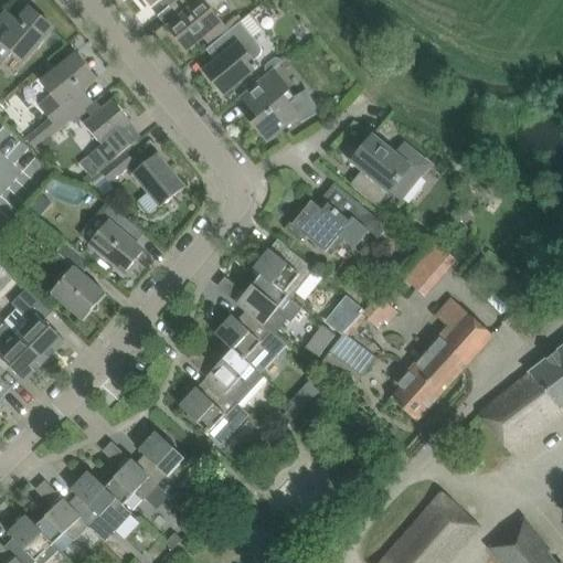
[(172,0),(167,4),(177,17),(166,25),(186,50),(202,36),(206,42),(226,25),(226,27),(236,19),(231,12),(222,20),(203,0),(172,0)]
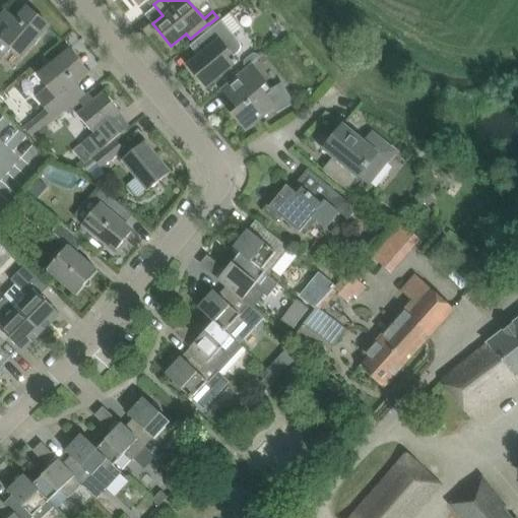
[(0,56),(1,57),(11,46),(21,55),(48,24),(25,5),(8,25),(0,18),(0,56)]
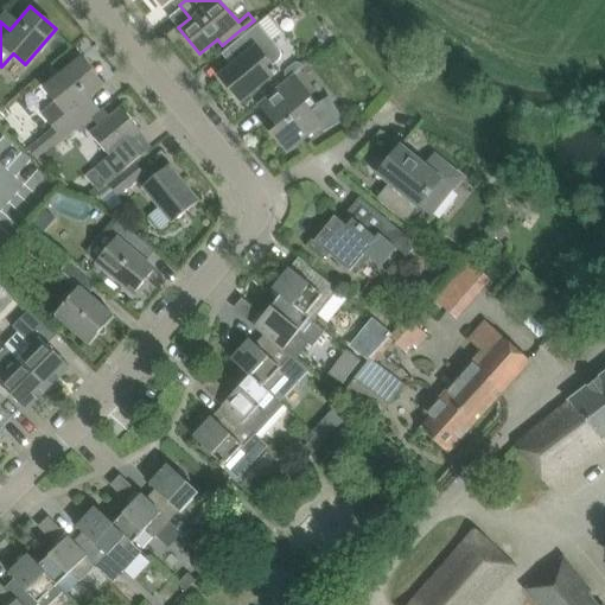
[(278,46),(254,20),(243,29),(244,30),(227,46),(236,58),(218,74),(217,72),(216,74),(239,101),(276,70),(271,63),(275,59),(278,56),(279,55),(279,52),(279,50),(278,46)]
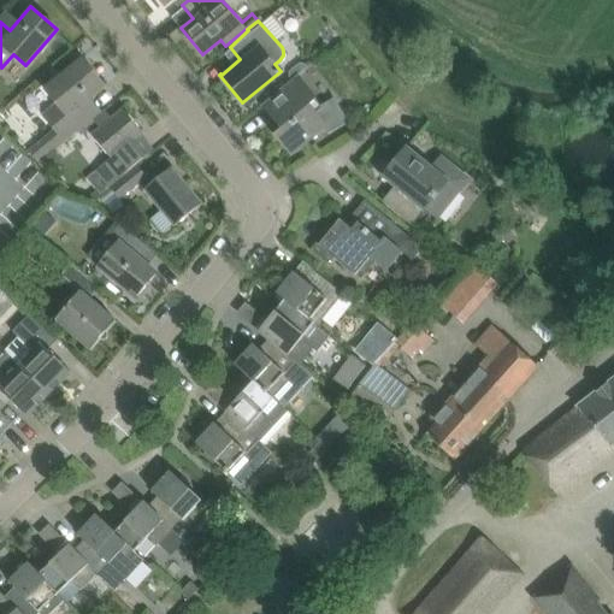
[(92,94),(102,84),(81,58),(45,88),(54,100),(41,112),(53,127),(25,148),(37,161),(92,117),(102,107),(92,94)]
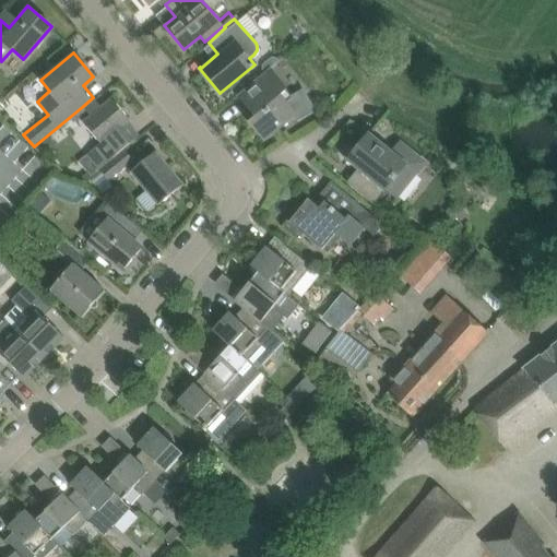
[(260,68),(263,71),(270,66),(277,59),(275,56),(270,55),(261,63),(260,68)]
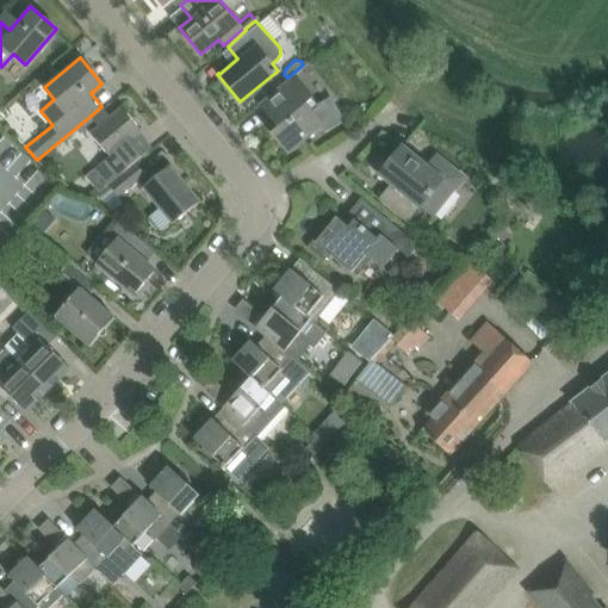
[(295,72),(287,78),(259,101),(272,116),(277,112),(283,121),(271,131),(287,152),(321,124),(323,130),(343,118),(330,94),(316,101),(295,72)]
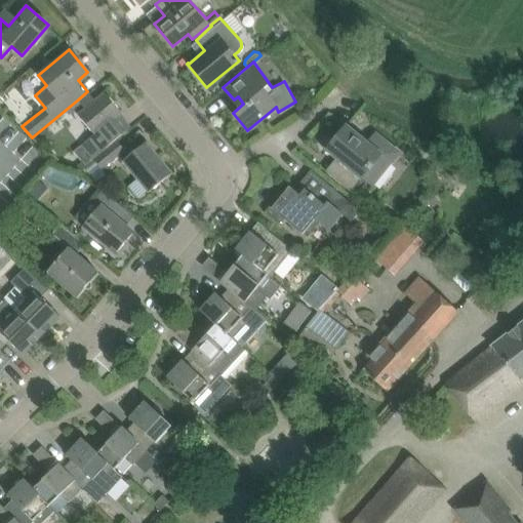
[(84,108),(77,114),(93,133),(89,136),(80,144),(91,157),(115,138),(129,127),(118,114),(121,112),(104,91),(94,99),(87,91),(78,99),(84,108)]
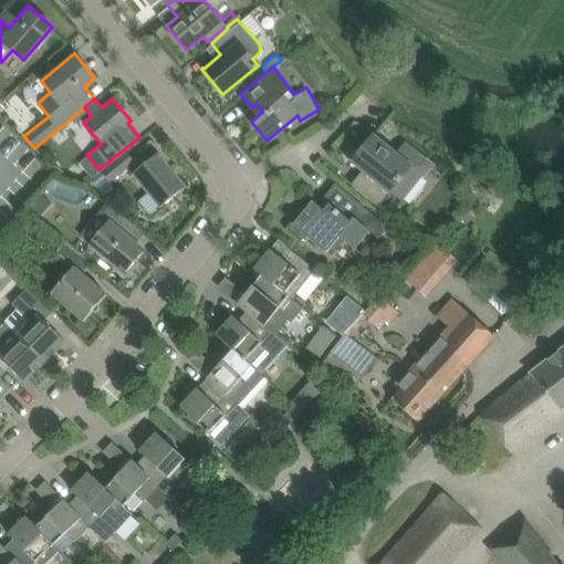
[(395,153),(372,135),(361,147),(357,145),(354,144),(351,145),(348,146),(346,149),(345,152),(345,155),(346,158),(348,160),(361,170),(358,173),(362,176),(354,185),(351,183),(350,184),(377,206),(388,190),(400,200),(431,163),(405,141),(395,153)]
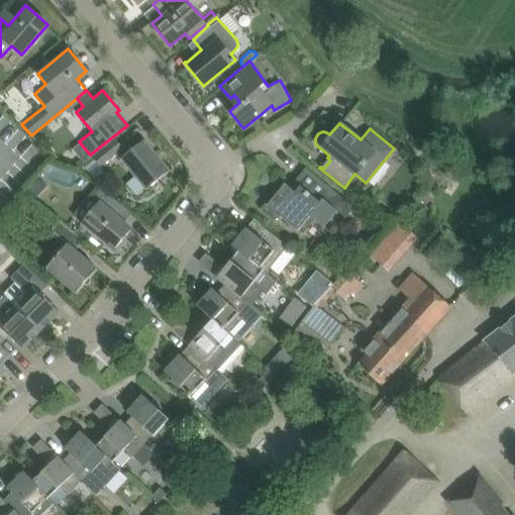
[(122,147),(113,136),(90,155),(100,167),(122,147)]
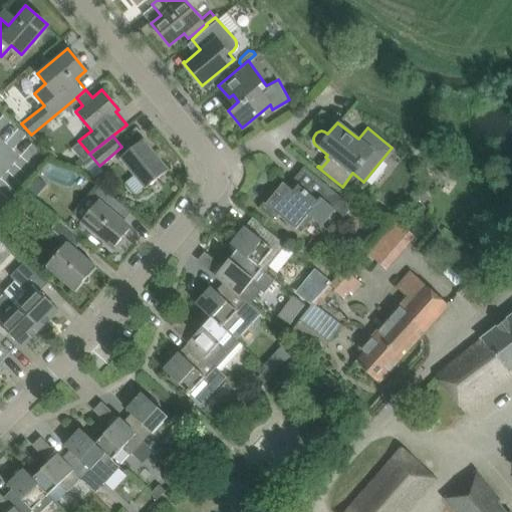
[(142,138),(119,157),(145,187),(167,169),(142,138)]
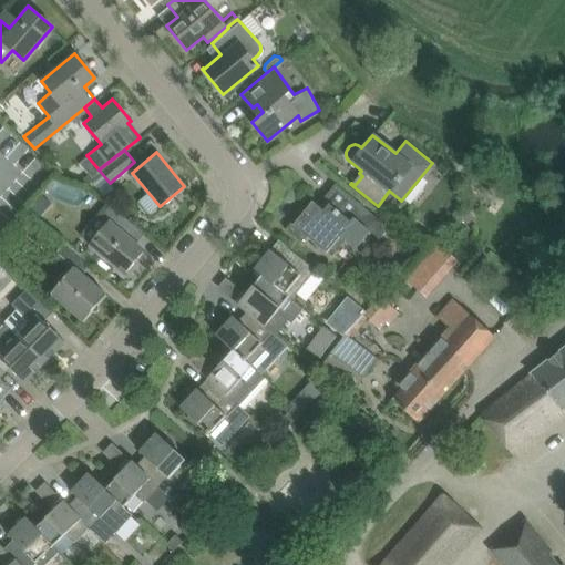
[(300,207),(284,228),(300,242),(305,235),(326,252),(338,236),(353,248),(368,230),(378,238),(388,226),(362,205),(352,217),(353,217),(350,221),(328,202),(322,209),(311,199),(304,209),(300,207)]
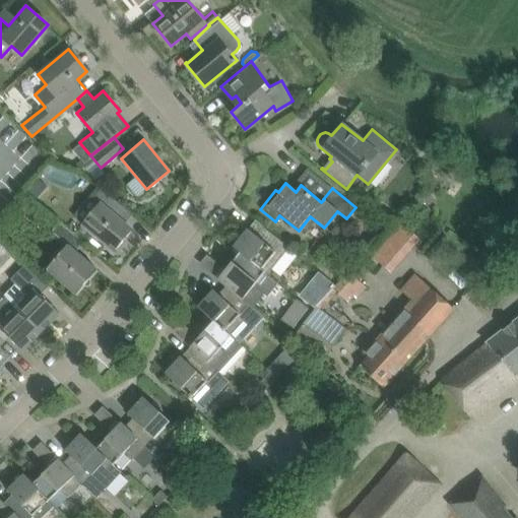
[(99,203),(82,223),(113,249),(130,229),(115,215),(123,206),(100,187),(91,197),(99,203)]
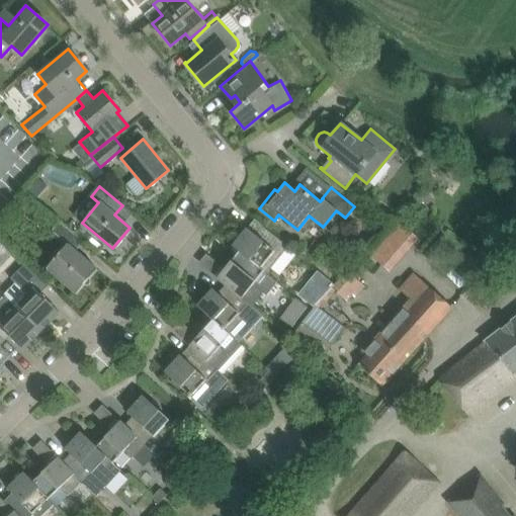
[(66,243),(46,267),(75,292),(96,268),(74,250),(82,241),(58,220),(50,230),(66,243)]
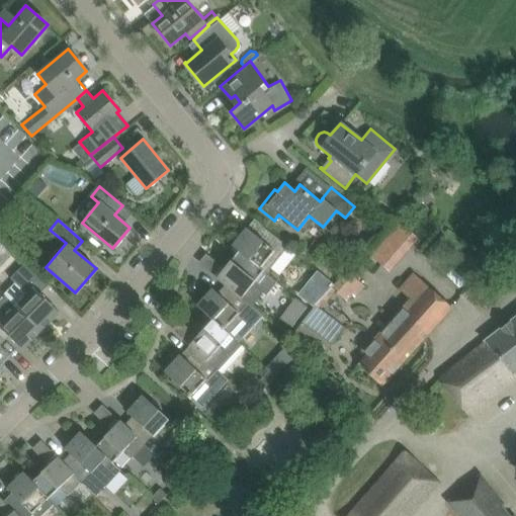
[(247,227),(231,245),(238,250),(262,270),(264,272),(265,272),(286,245),(262,225),(254,234),(247,228),(248,227),(247,227)]
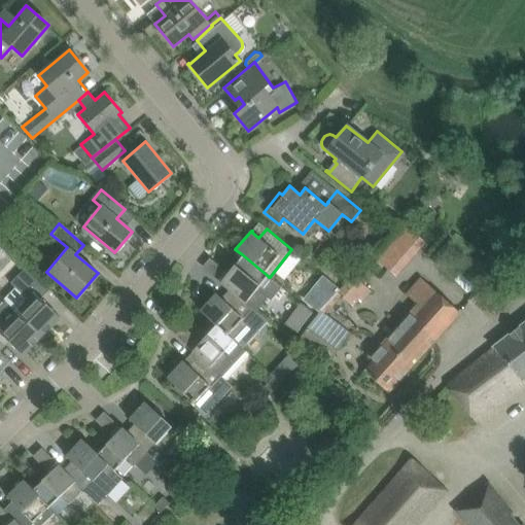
[(228,272),(219,282),(232,291),(251,307),(251,308),(254,311),(255,310),(267,296),(270,299),(280,285),(270,277),(269,277),(267,275),(242,254),(228,272)]
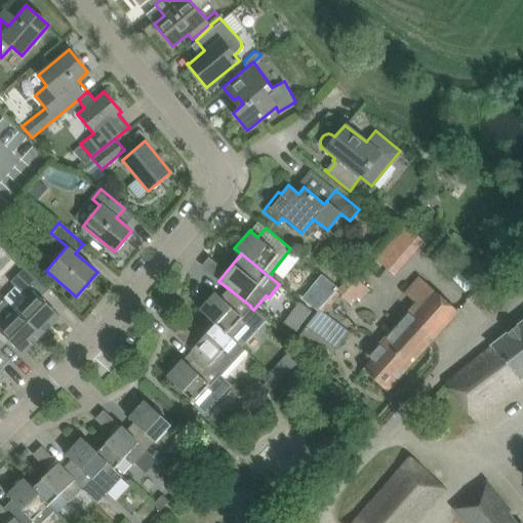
[(58,315),(39,296),(48,287),(25,265),(9,281),(26,297),(14,309),(40,334),(58,315)]
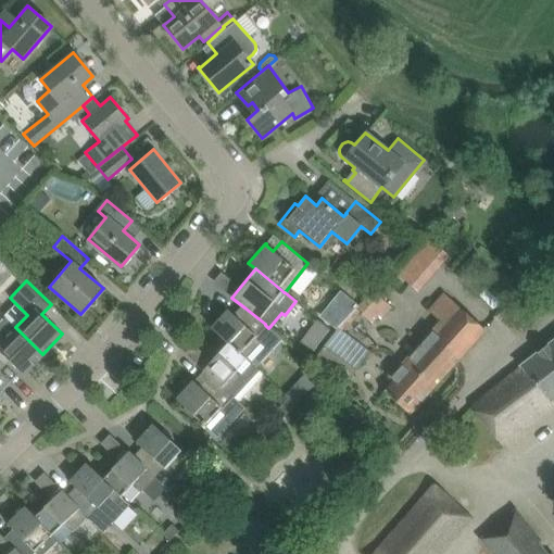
[(374,289),(356,309),(372,323),(389,303),(374,289)]
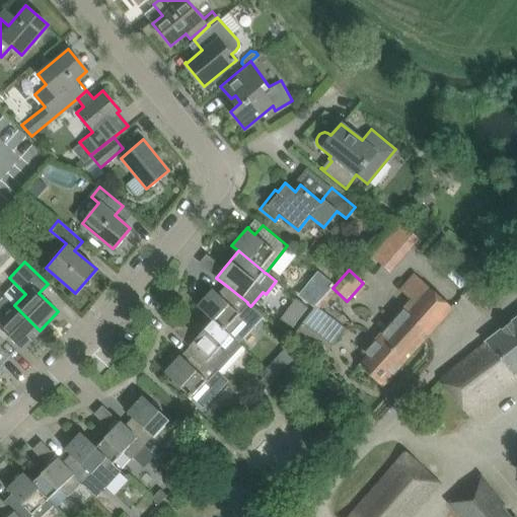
[(381,385),(452,307),(413,272),(398,288),(410,297),(362,350),(366,354),(358,364),(381,385)]
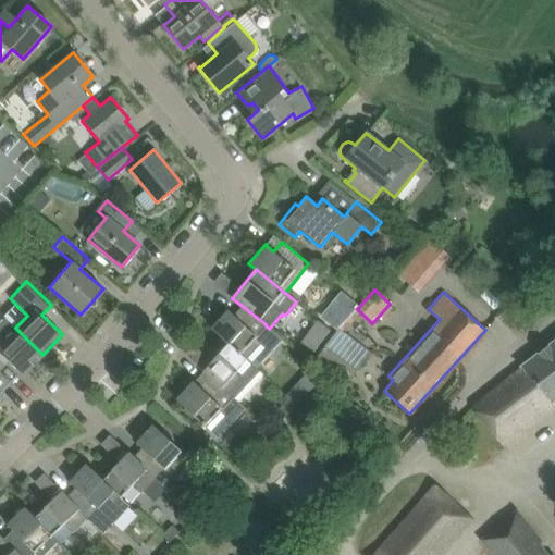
[(269,329),(266,325),(266,324),(245,308),(236,318),(229,310),(230,309),(229,309),(211,328),(227,343),(229,343),(245,359),(246,358),(255,367),(282,336),(270,328),(269,329)]
